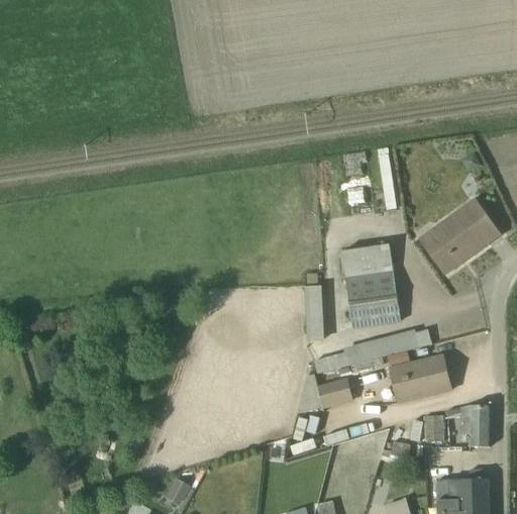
[(387,147),(376,149),(385,209),(396,208),(387,147)]
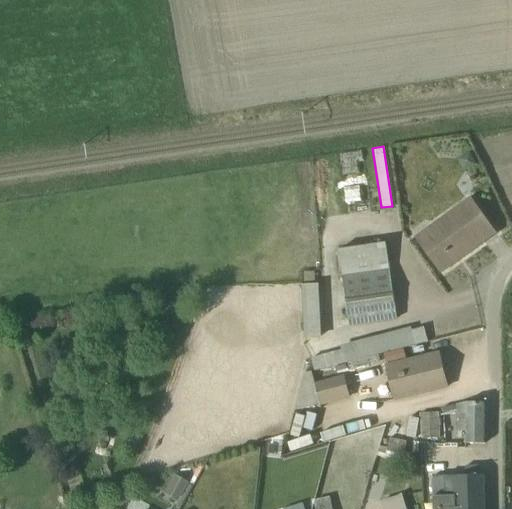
[(342,149),(344,193),(361,193),(359,149),(342,149)]
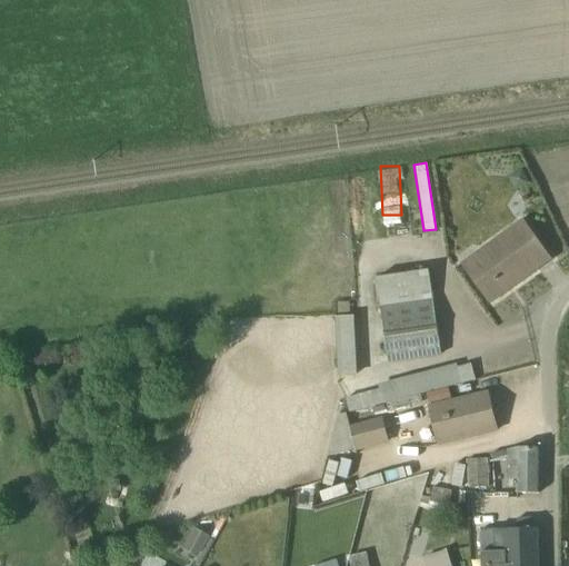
[(522,217),(460,262),(489,301),(551,257),(522,217)]
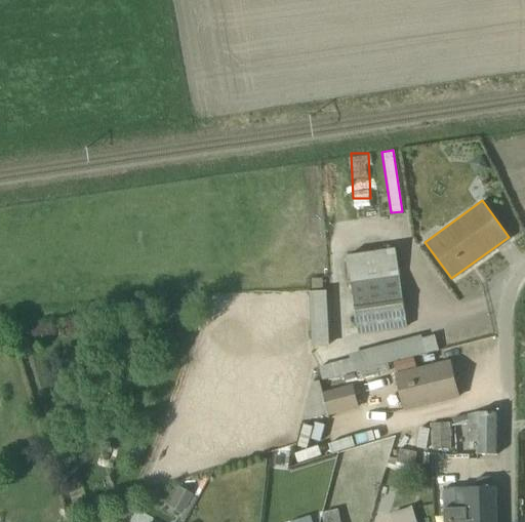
[(347,254),(351,285),(399,278),(395,248),(347,254)]
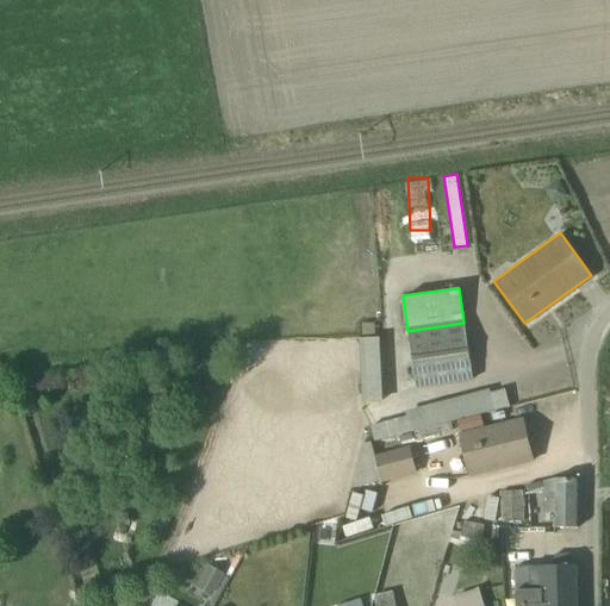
[(464,323),(408,331),(416,387),(472,379),(464,323)]
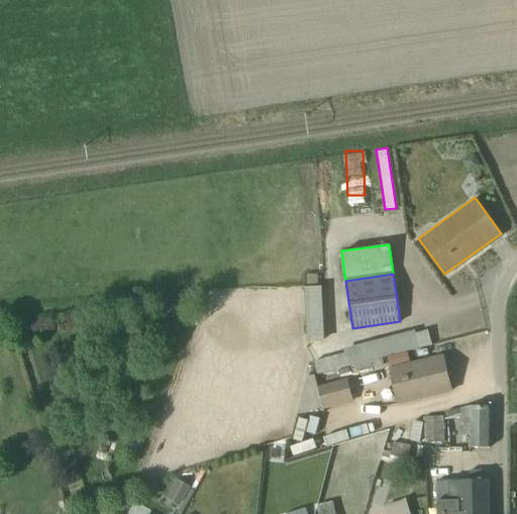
[(321,285),(304,286),(307,341),(324,340),(321,285)]
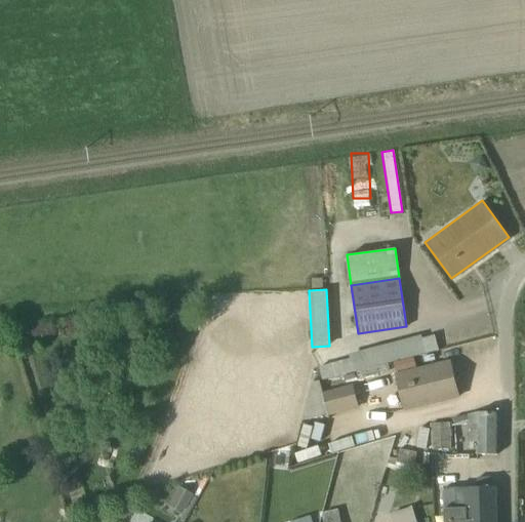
[(420,333),(348,352),(349,357),(317,365),(321,379),(438,349),(434,334),(422,338),(420,333)]
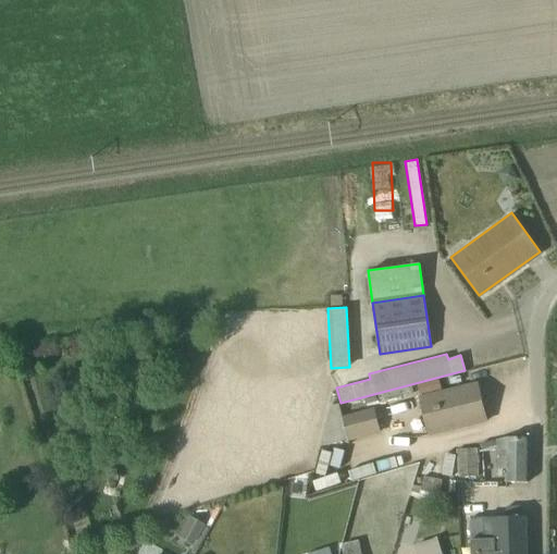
[(418,396),(426,433),(485,419),(477,383),(442,391),(438,378),(417,383),(420,396),(418,396)]
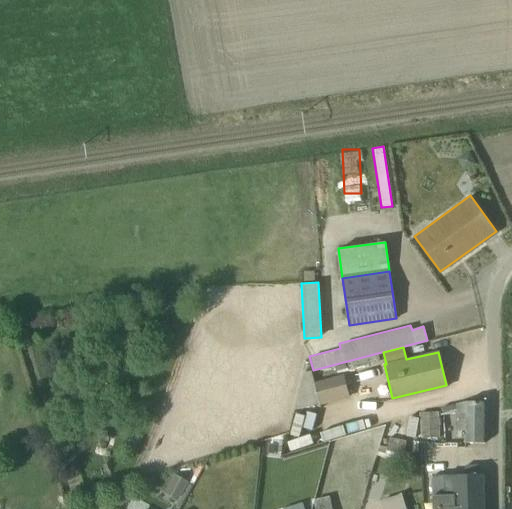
[(320,402),(321,405),(350,397),(343,373),(315,382),(311,370),(304,373),(295,409),(320,402)]
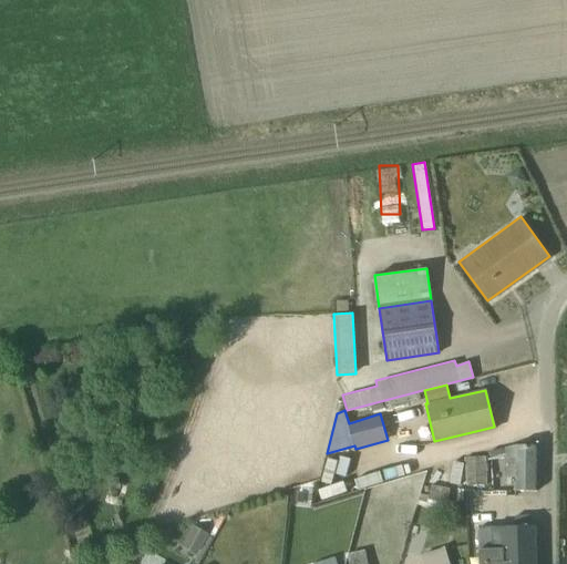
[(535,489),(537,444),(518,443),(503,447),(502,457),(506,457),(505,475),(516,477),(516,489),(535,489)]
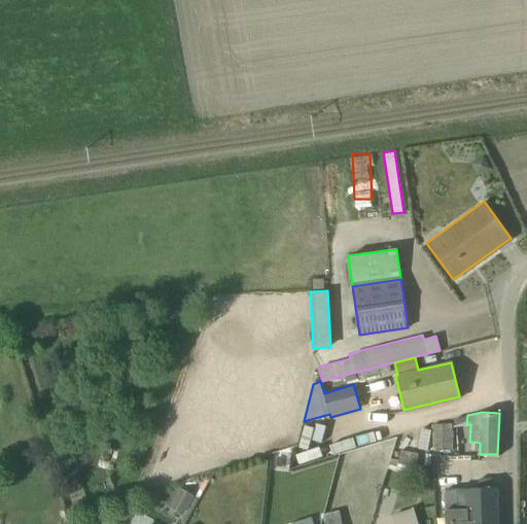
[(452,449),(451,423),(431,423),(432,450),(452,449)]
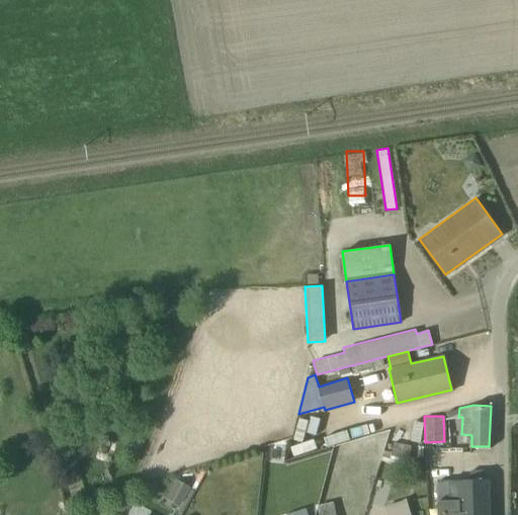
[(411,445),(386,440),(377,476),(387,479),(392,462),(406,466),(411,445)]
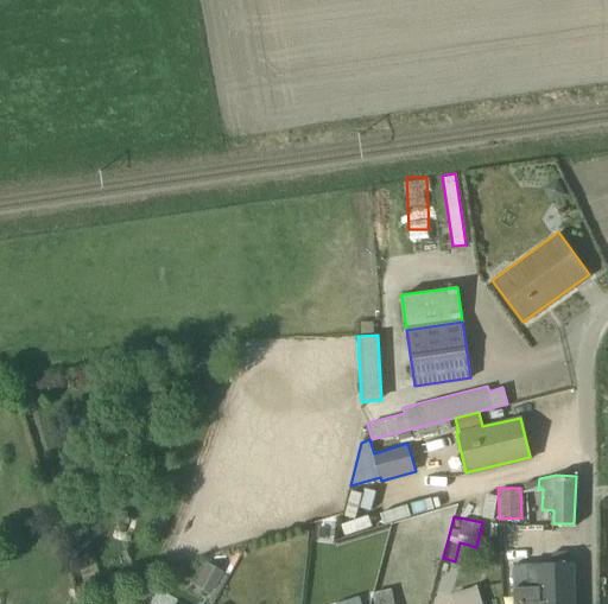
[(526,531),(501,532),(502,545),(527,545),(526,531)]
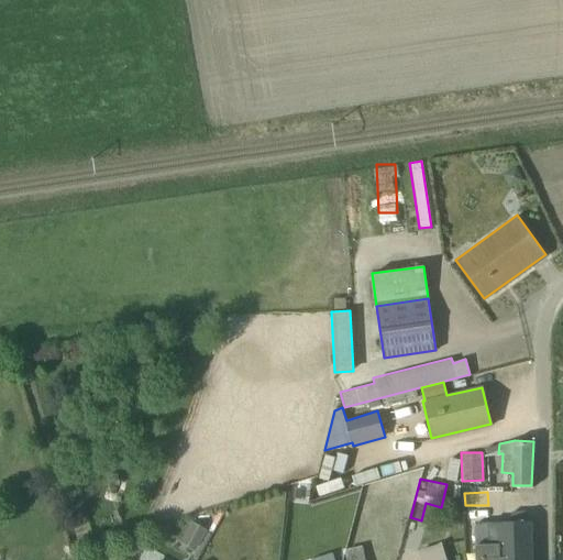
[(531,559),(530,520),(527,511),(511,512),(508,523),(474,524),(474,559),(531,559)]
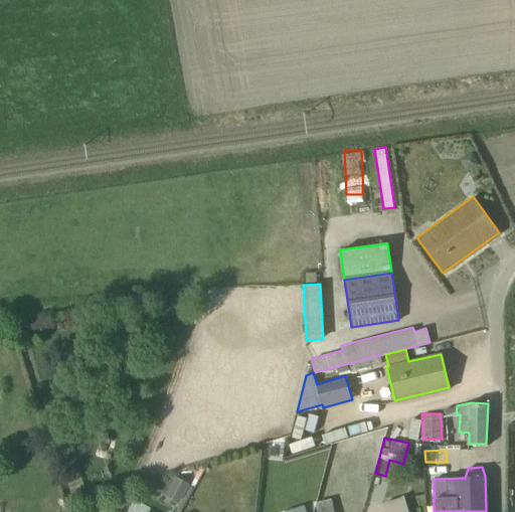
[(173,477),(162,496),(176,504),(174,508),(178,511),(191,487),(185,483),(187,480),(177,474),(175,478),(173,477)]
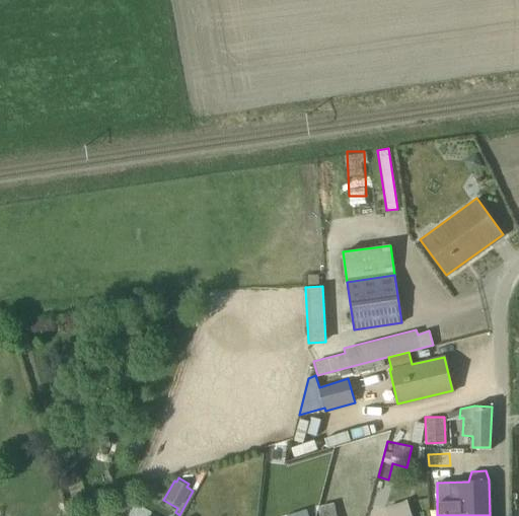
[(411,515),(405,499),(384,505),(387,515),(411,515)]
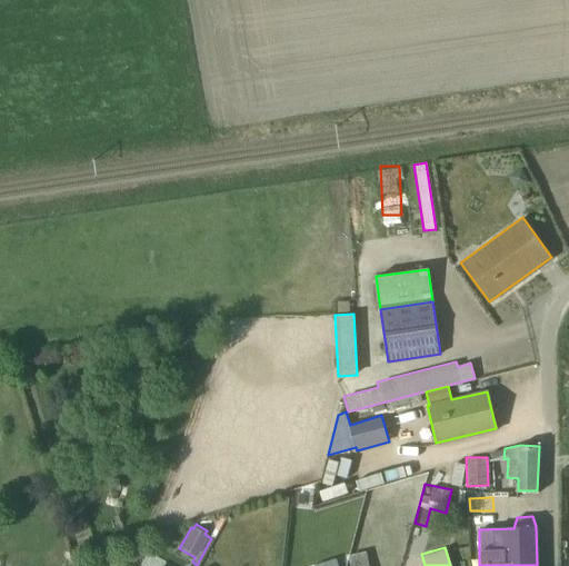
[(340,565),(340,562),(326,565),(325,565),(368,565),(365,550),(347,556),(349,565),(340,565)]
